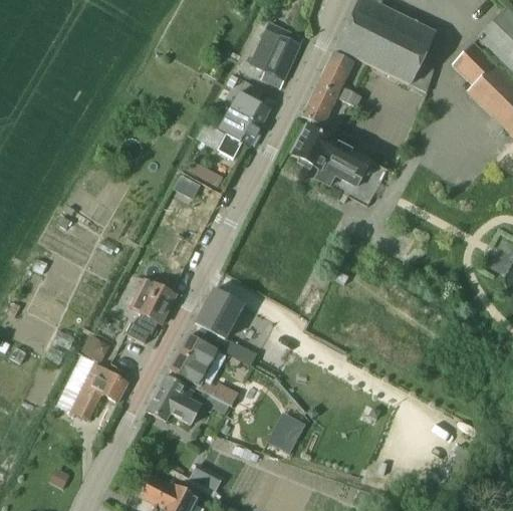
[(420,63),(435,33),(367,0),(359,0),(335,48),(426,93),(434,70),(420,63)]
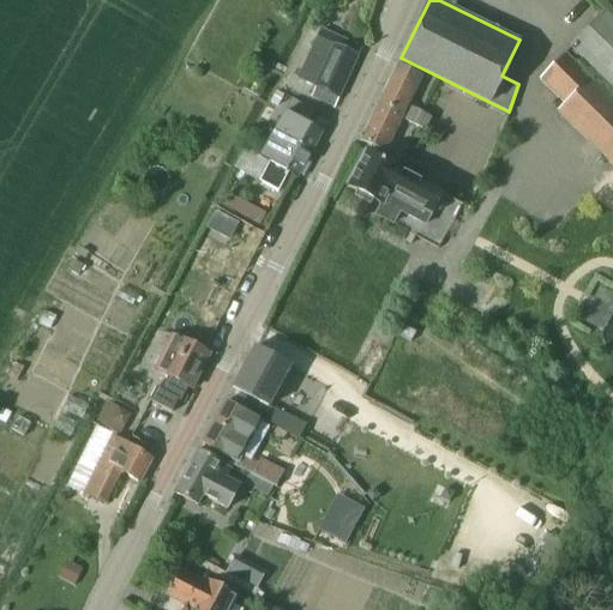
[(612,18),(606,12),(572,47),(612,86),(612,18)]
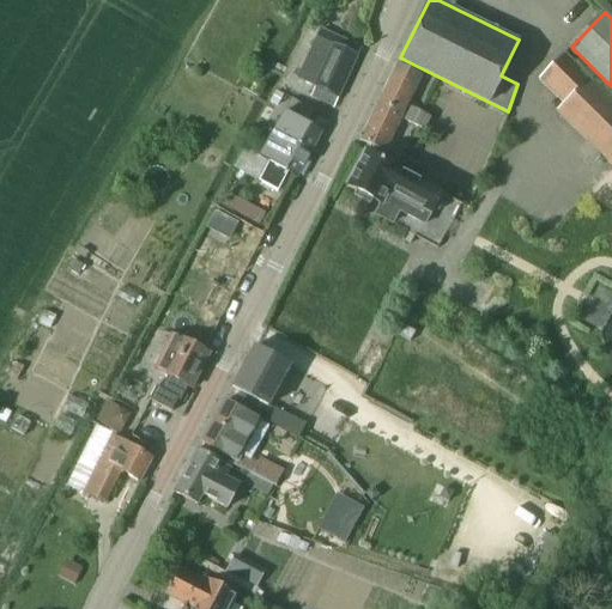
[(349,74),(361,46),(343,37),(339,44),(323,38),(315,59),(349,74)]
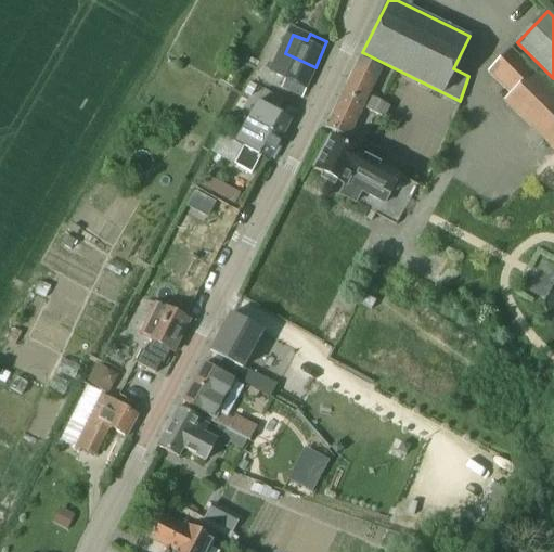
[(553,91),(511,49),(489,71),(512,92),(505,98),(553,144),(553,91)]
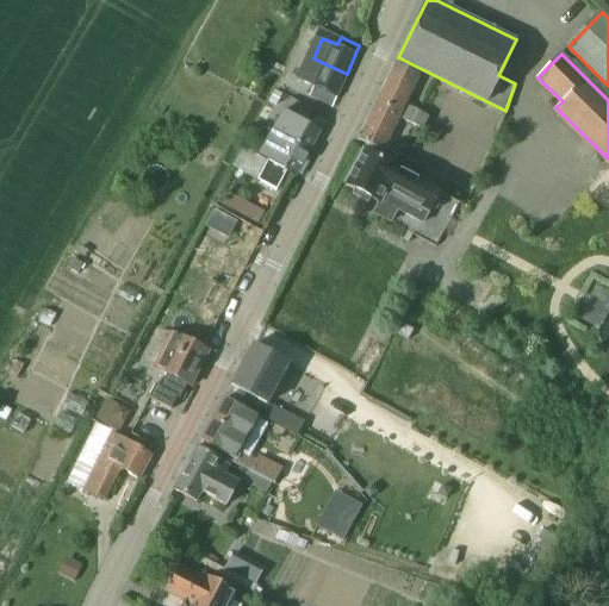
[(333,104),(347,74),(314,58),(305,77),(315,81),(310,94),(333,104)]
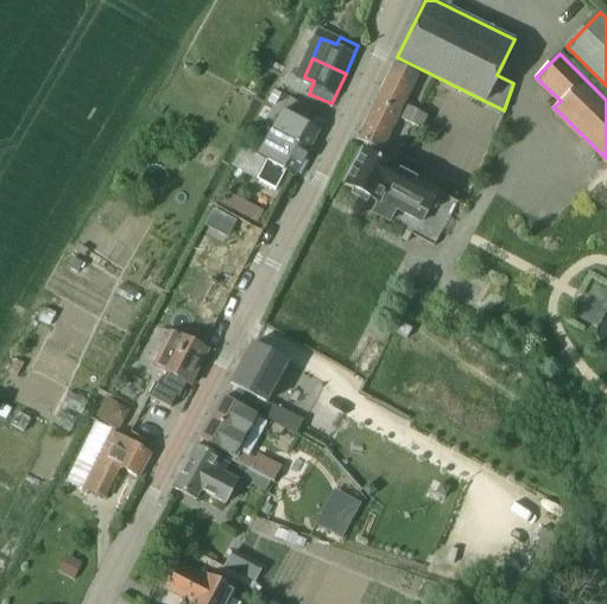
[(405,102),(418,75),(394,63),(377,99),(424,122),(429,114),(405,102)]
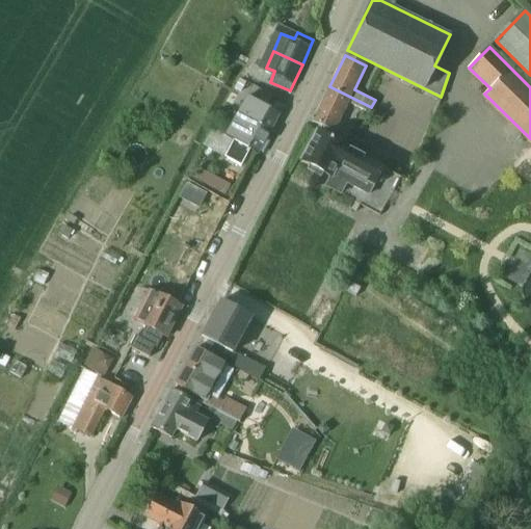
[(280,112),(265,105),(270,94),(255,85),(239,115),(269,131),(280,112)]
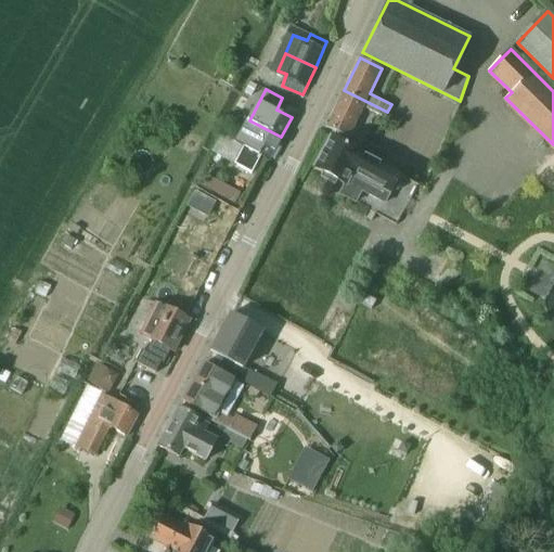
[(348,136),(363,105),(385,116),(387,112),(344,90),(326,124),(348,136)]
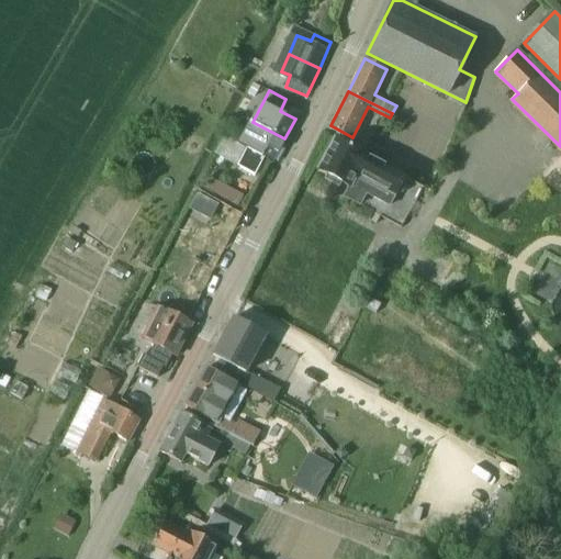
[(272,161),(284,138),(253,122),(240,145),(247,148),(238,164),(256,172),(264,157),(272,161)]
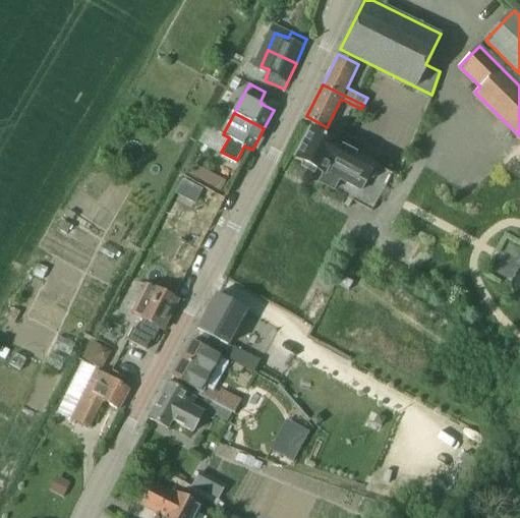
[(376,162),(311,127),(295,156),(324,171),(320,180),(334,188),(339,177),(360,189),(376,162)]
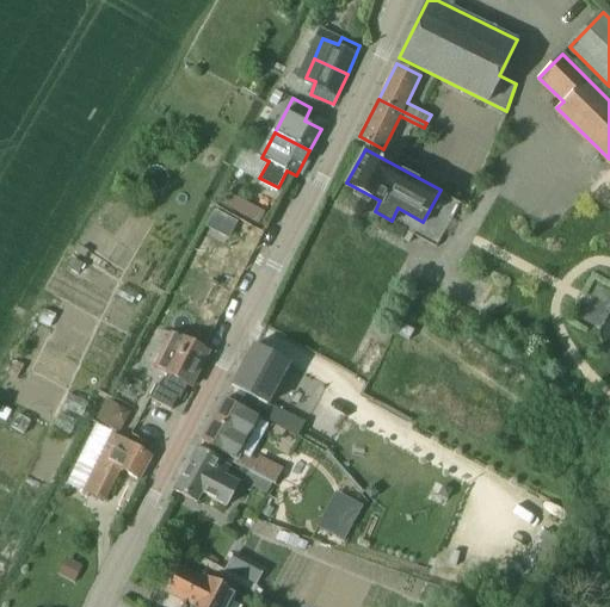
[(265,211),(227,191),(221,203),(259,223),(265,211)]
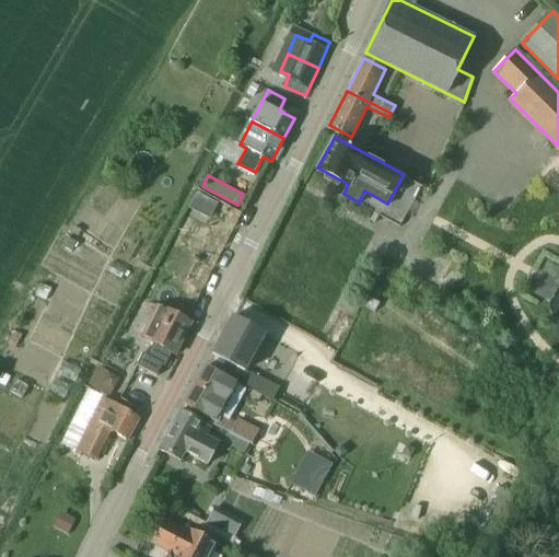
[(158,304),(143,333),(154,338),(147,354),(163,362),(164,362),(171,351),(175,354),(176,352),(191,322),(158,304)]
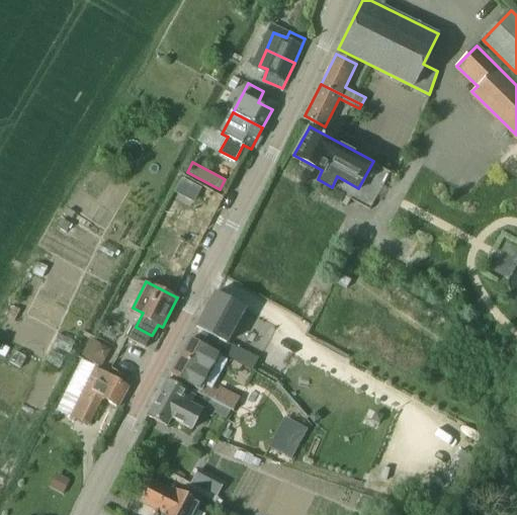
[(236,323),(245,307),(214,290),(206,308),(236,323)]
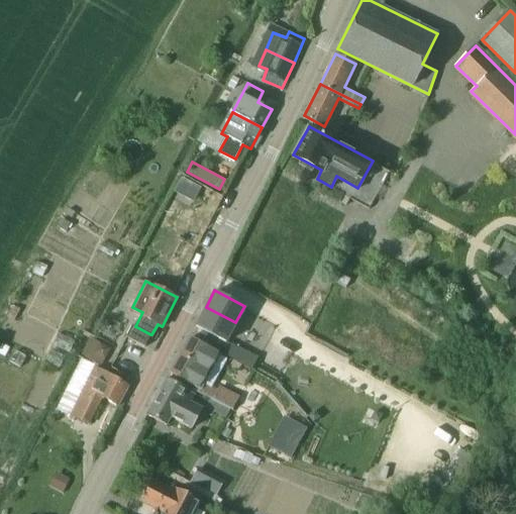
[(226,340),(235,322),(206,307),(197,324),(215,333),(213,337),(222,342),(223,338),(226,340)]
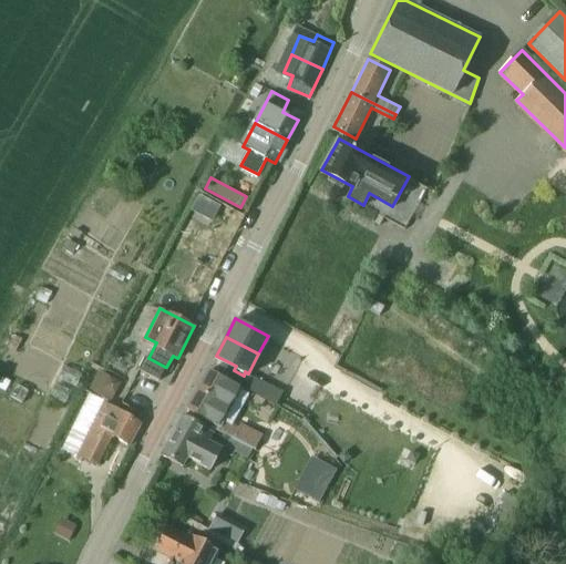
[(160,379),(165,367),(148,358),(144,356),(139,369),(160,379)]
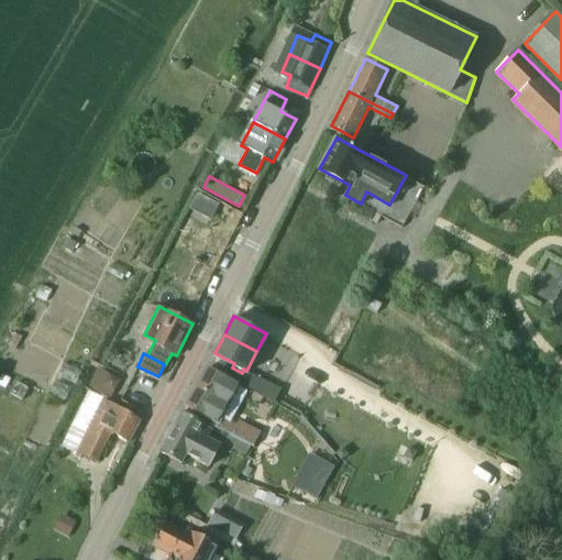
[(315,391),(326,370),(309,361),(298,382),(315,391)]
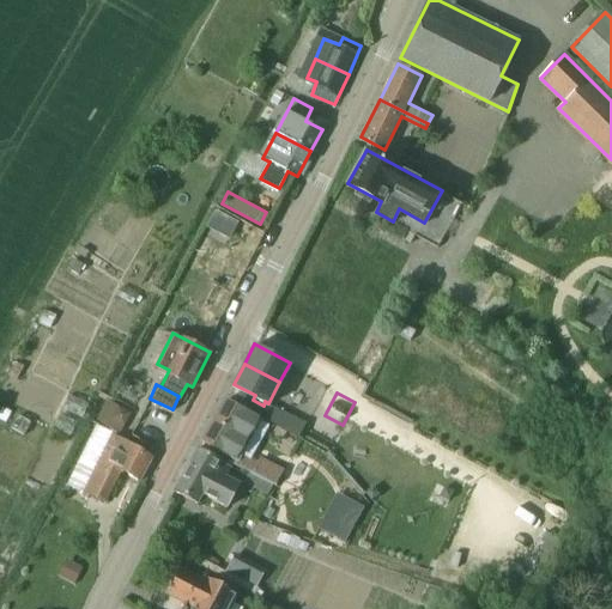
[(109,399),(98,418),(119,430),(131,410),(109,399)]
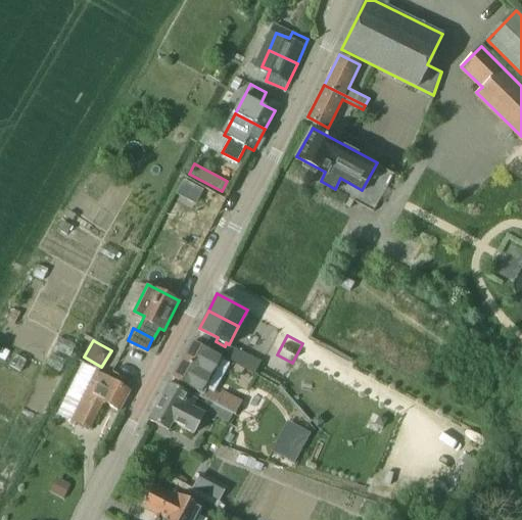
[(223,366),(227,360),(221,357),(222,356),(192,340),(173,375),(201,390),(199,393),(235,413),(242,399),(222,389),(220,392),(206,385),(218,363),(223,366)]
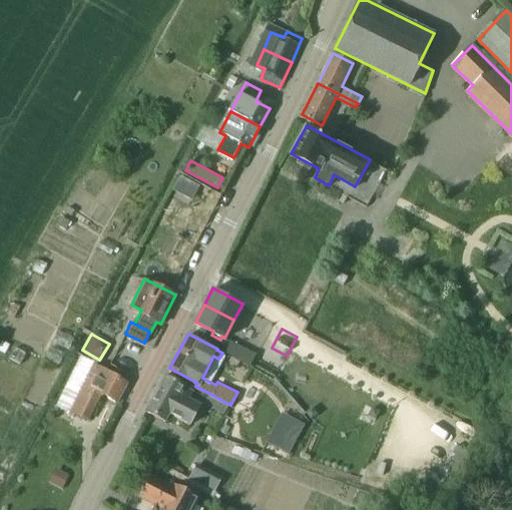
[(249,353),(227,342),(223,350),(245,361),(249,353)]
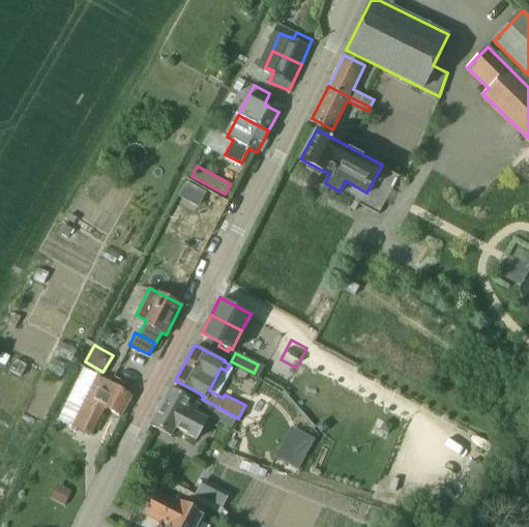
[(106,406),(122,414),(133,397),(97,377),(72,423),(91,433),(106,406)]
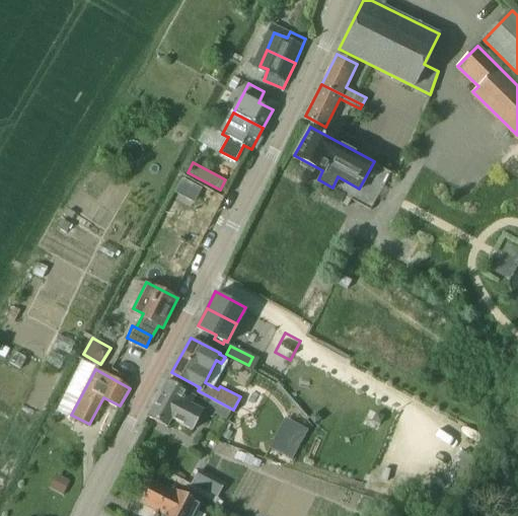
[(192,403),(197,395),(187,390),(187,389),(167,379),(149,415),(168,425),(173,415),(195,426),(204,410),(192,403)]
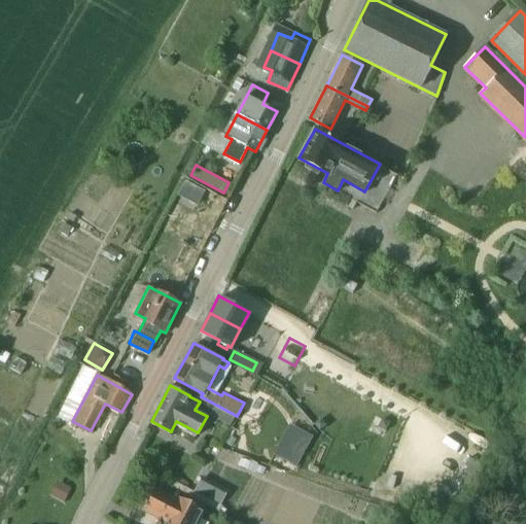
[(290,422),(274,452),(295,464),(312,433),(290,422)]
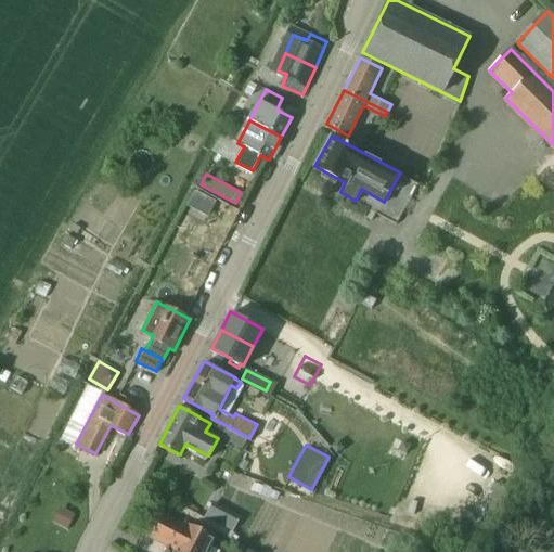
[(492,513),(506,486),(491,478),(477,505),(492,513)]
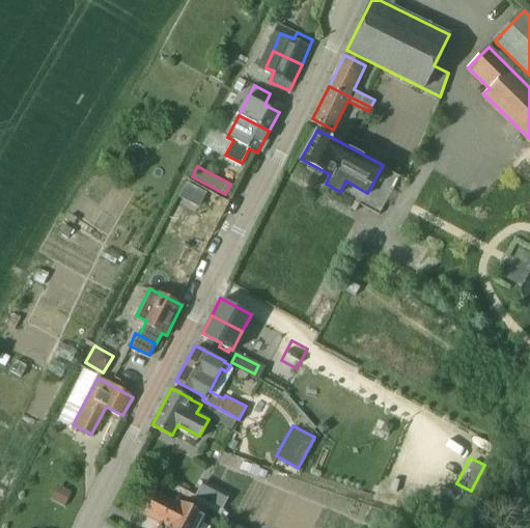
[(229,494),(203,479),(197,492),(223,506),(229,494)]
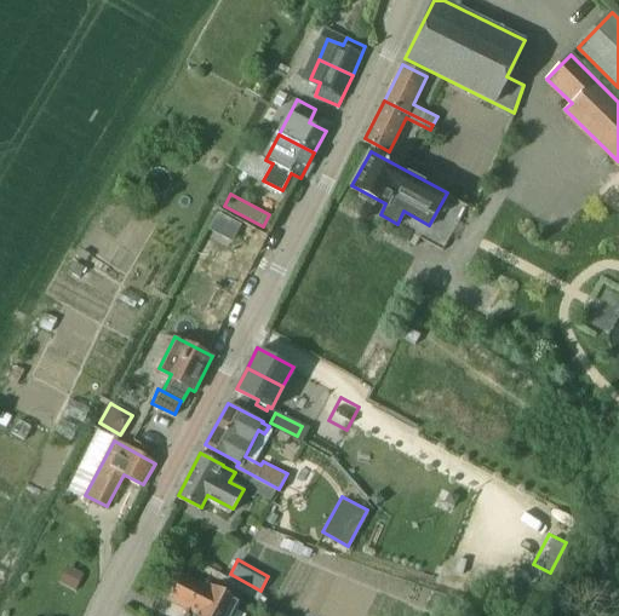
[(67,563),(58,580),(75,588),(84,573),(67,563)]
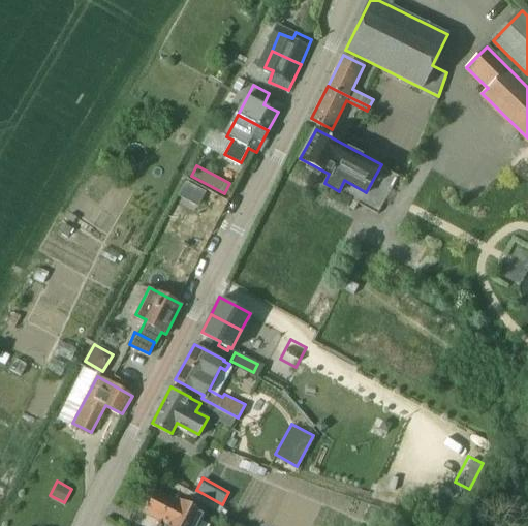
[(195,525),(203,513),(181,501),(180,503),(158,491),(147,512),(162,520),(158,525),(195,525)]
